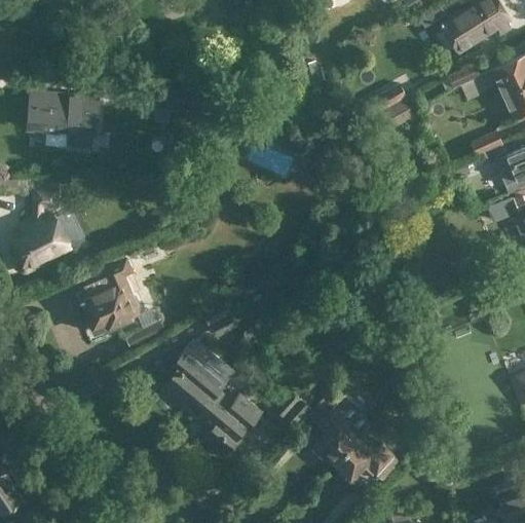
[(512,22),(497,0),(452,0),(443,6),(447,13),(457,7),(460,12),(440,25),(458,54),(495,31),(499,36),(511,29),(508,25),(512,22)]
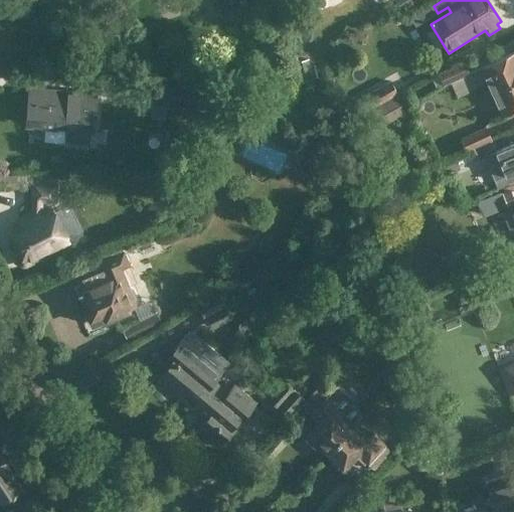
[(470,75),(469,76),(474,88),(487,82),(503,117),(513,112),(513,53),(470,74),(470,75)]
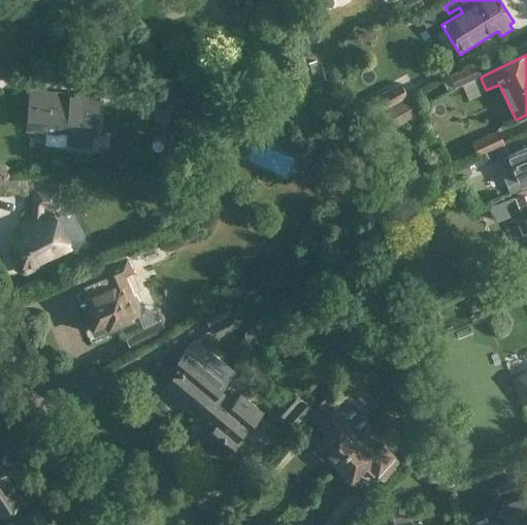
[(317,62),(301,66),(308,92),(323,88),(321,83),(326,81),(323,68),(319,69),(317,62)]
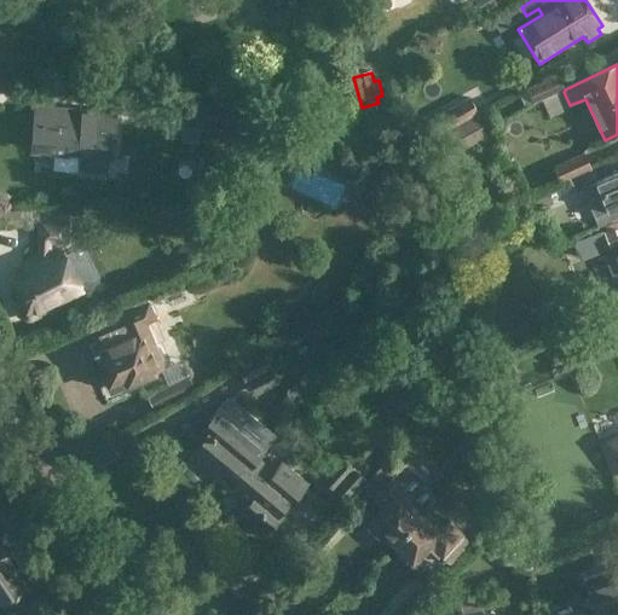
[(559,76),(527,91),(533,105),(564,92),(565,91),(565,90),(559,76)]
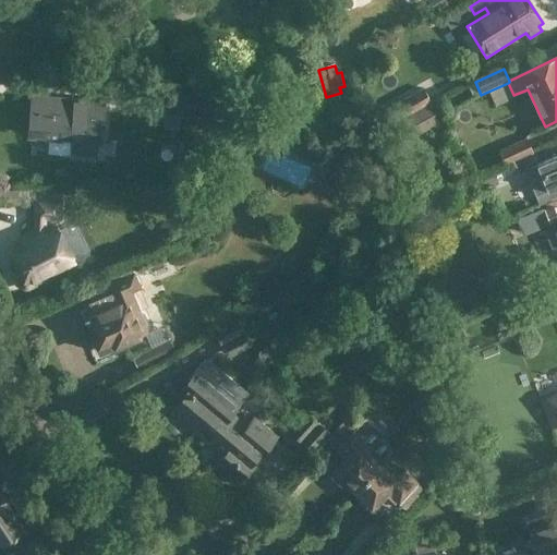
[(424,89),(383,112),(390,127),(432,104),(424,89)]
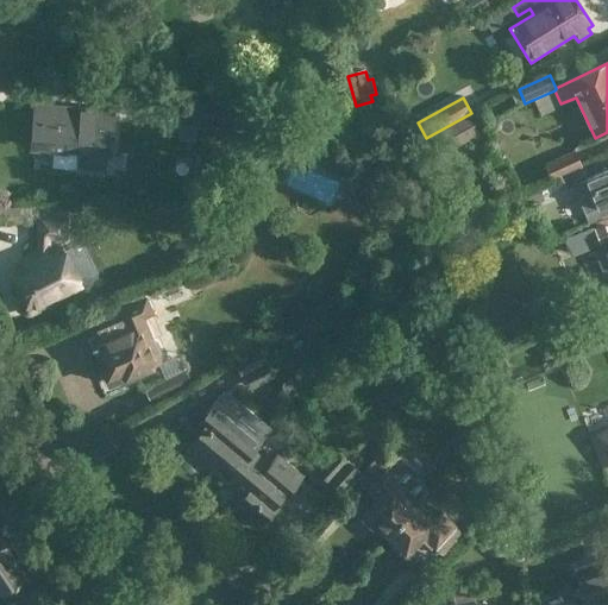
[(148,124),(194,127),(196,108),(150,105),(148,124)]
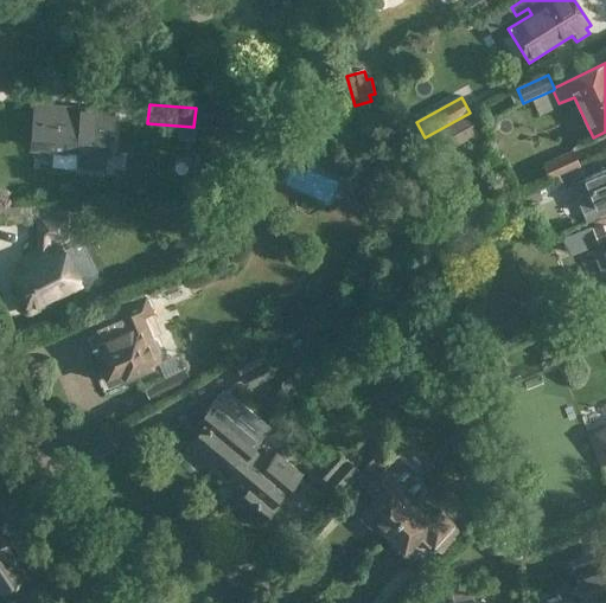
[(34,106),(31,149),(81,154),(78,173),(109,175),(115,113),(34,106)]
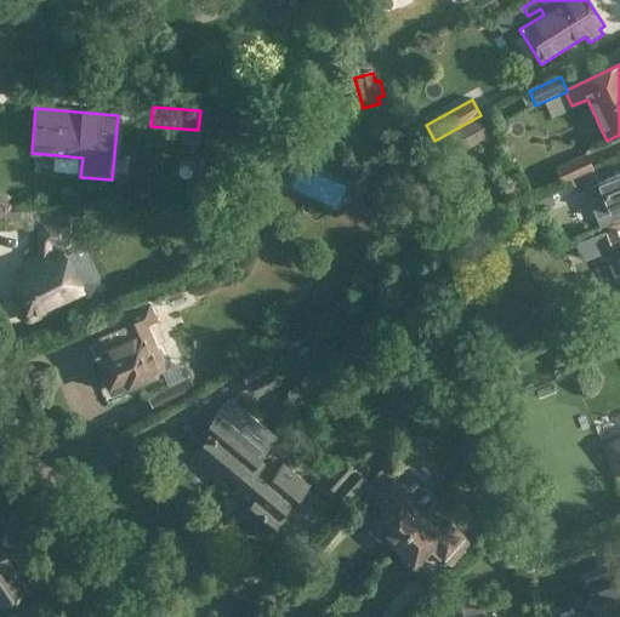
[(220,113),(217,152),(238,153),(239,115),(220,113)]
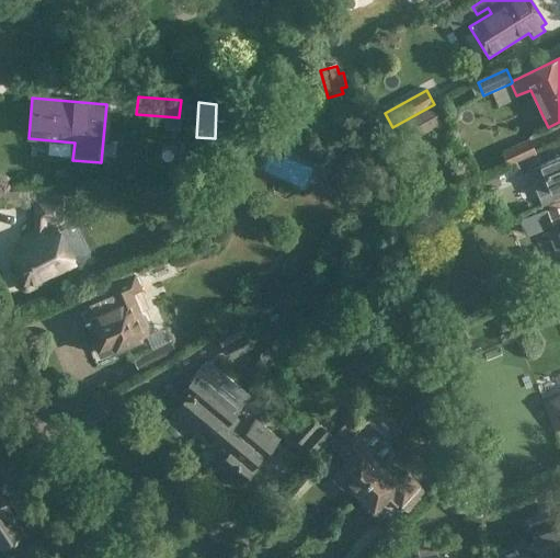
[(403,146),(443,125),(433,107),(393,127),(403,146)]
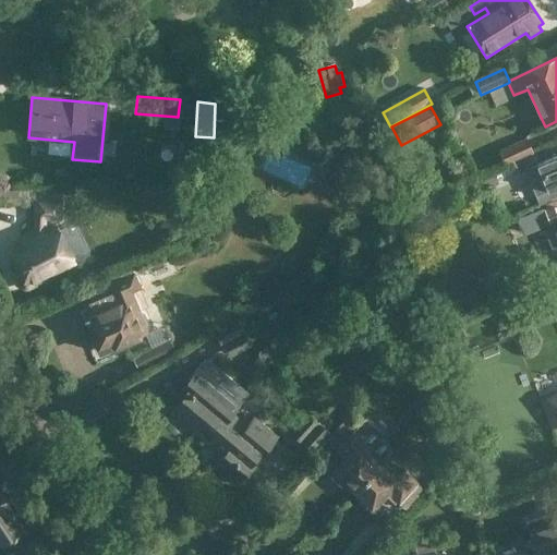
[(534,155),(528,140),(499,153),(507,167),(534,155)]
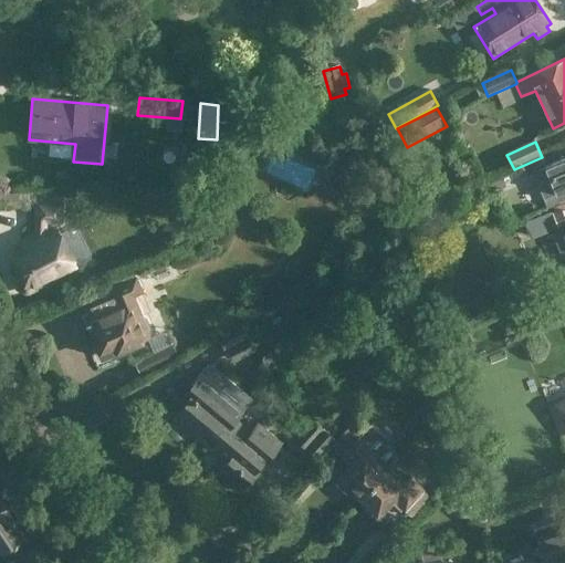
[(564,159),(539,171),(543,183),(548,179),(560,205),(564,202),(564,159)]
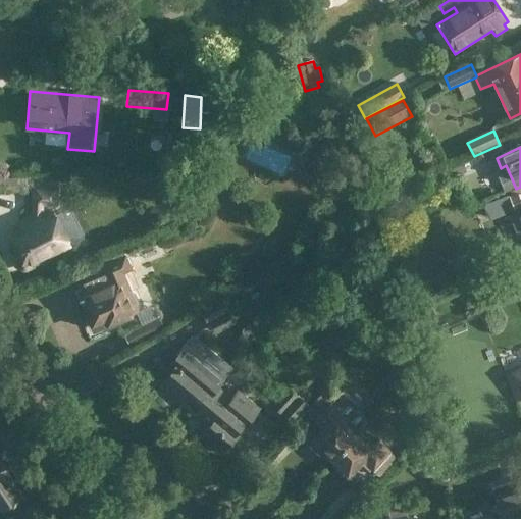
[(467,173),(463,163),(444,170),(448,182),(467,173)]
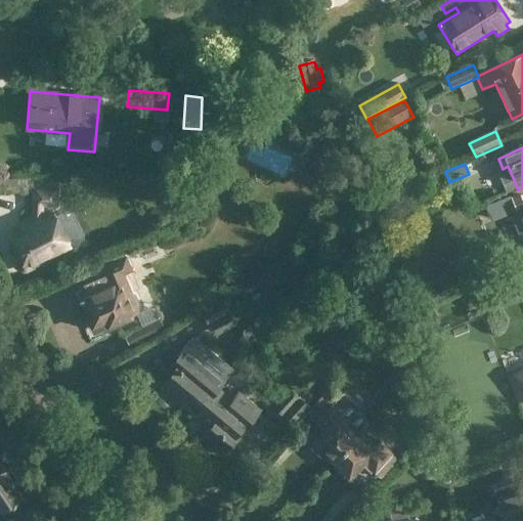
[(19,232),(22,237),(13,243),(29,271),(72,249),(54,216),(42,223),(42,210),(56,210),(56,191),(34,190),(34,218),(23,224),(25,229),(19,232)]
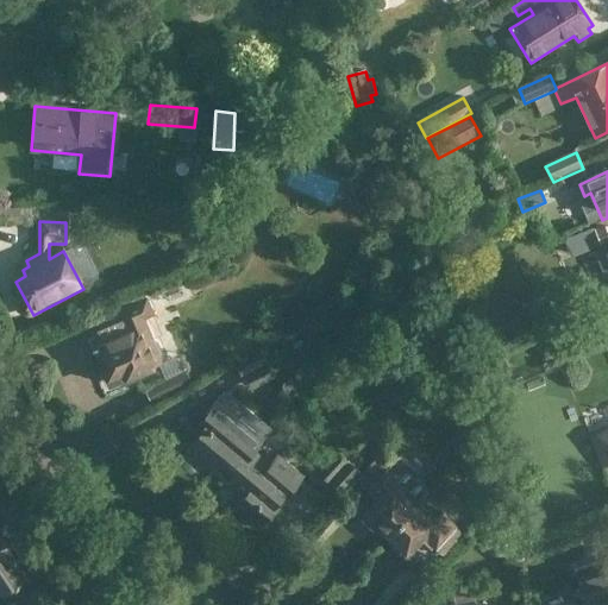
[(607,225),(594,232),(601,249),(607,245),(607,225)]
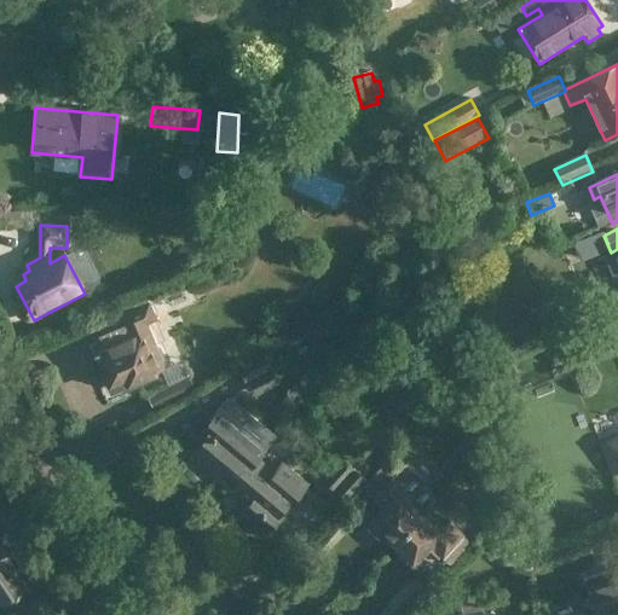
[(166,361),(162,350),(156,348),(146,326),(157,321),(150,303),(122,315),(125,321),(93,335),(98,346),(93,348),(111,394),(138,382),(142,384),(152,379),(154,375),(166,370),(163,366),(166,361)]
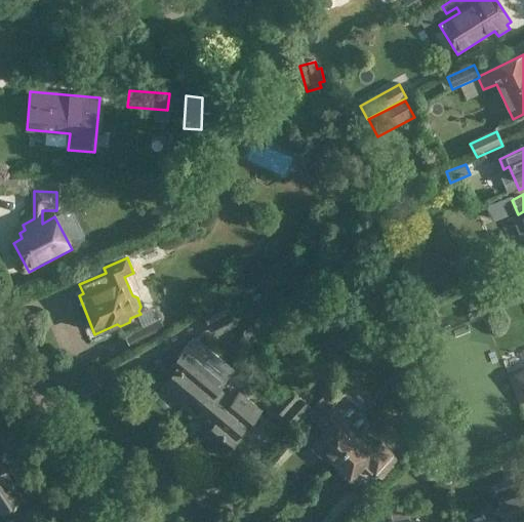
[(202,314),(215,338),(237,326),(224,302),(202,314)]
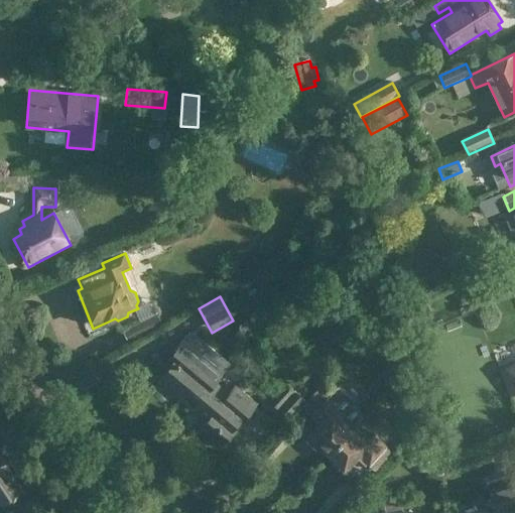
[(163,327),(157,314),(123,332),(128,344),(163,327)]
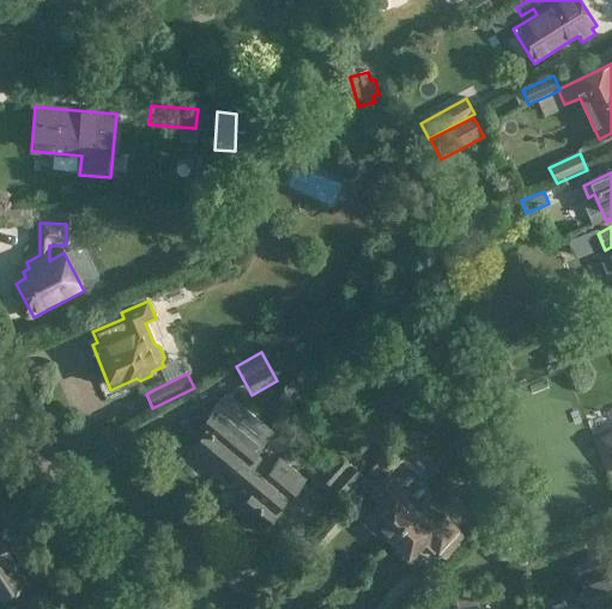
[(230,486),(256,454),(261,448),(214,409),(204,421),(211,427),(189,451),(216,474),(212,477),(226,491),(230,486)]
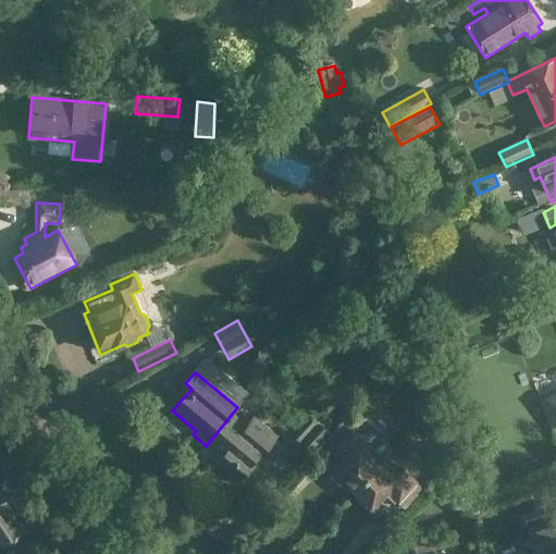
[(555,395),(543,401),(554,429),(555,428),(555,395)]
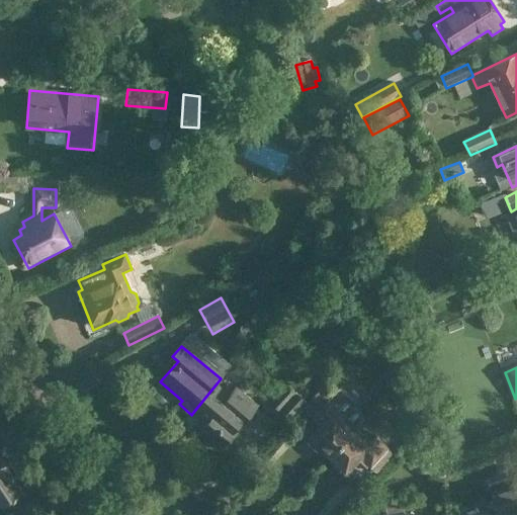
[(231,397),(217,383),(194,411),(207,423),(197,434),(220,453),(258,407),(237,388),(231,397)]
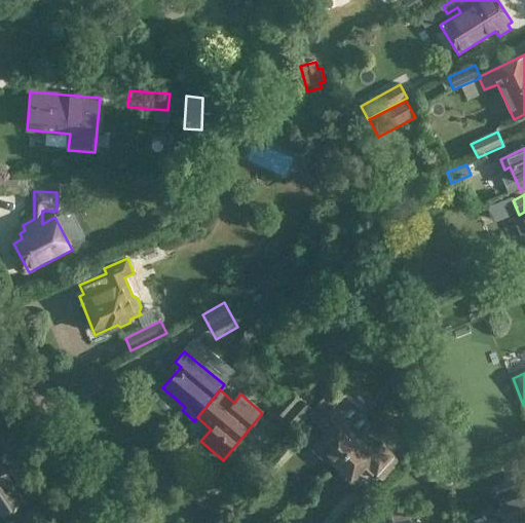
[(291,391),(274,410),(287,421),(303,403),(291,391)]
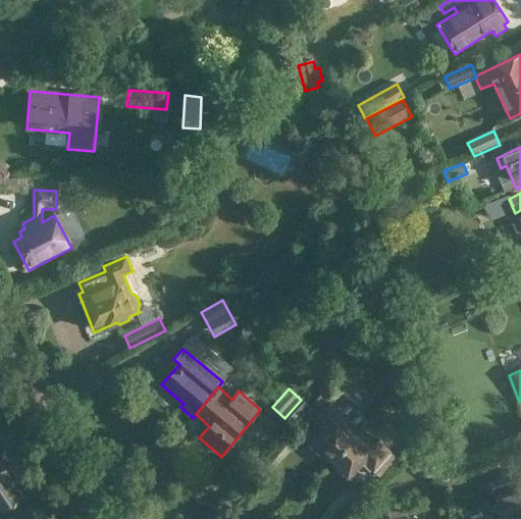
[(332,404),(329,402),(312,420),(324,432),(309,448),(319,458),(325,456),(331,461),(356,434),(367,421),(357,411),(360,408),(342,392),(332,404)]
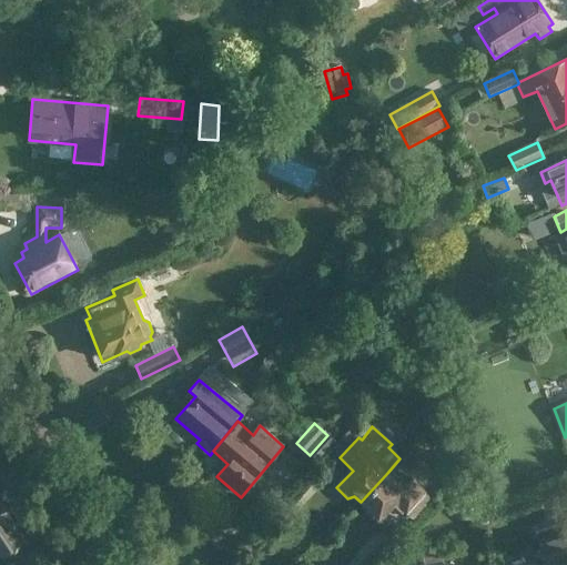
[(398,482),(387,473),(361,502),(366,507),(365,513),(377,524),(395,504),(407,515),(426,495),(426,494),(412,481),(408,485),(401,478),(398,482)]
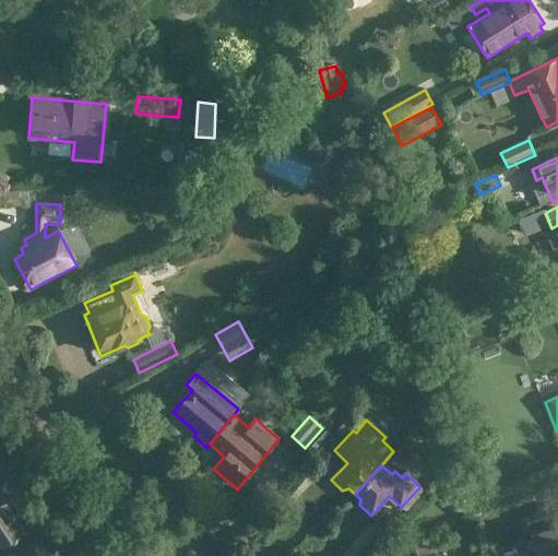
[(557,481),(546,486),(550,499),(557,496),(557,481)]
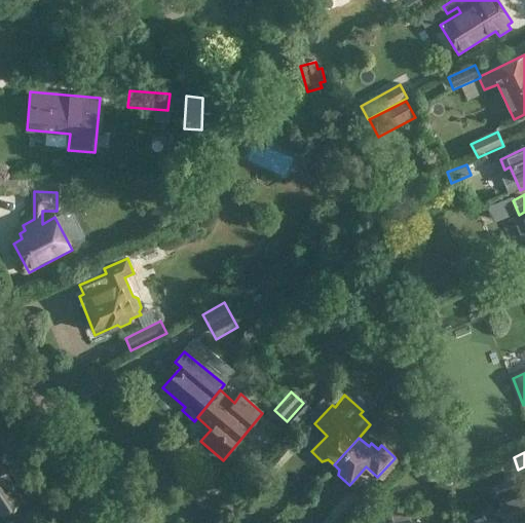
[(401,465),(395,458),(377,477),(376,478),(384,485),(401,465)]
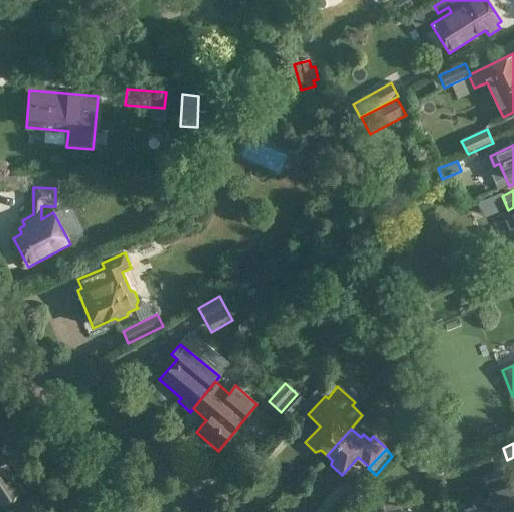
[(0,503),(21,490),(0,458),(0,503)]
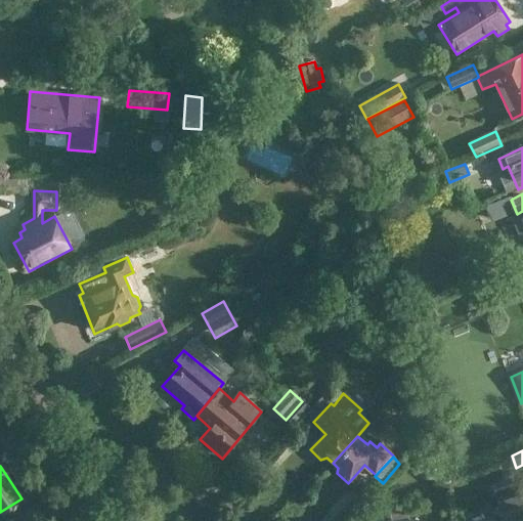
[(522,478),(514,482),(517,490),(496,498),(499,507),(497,510),(500,517),(503,518),(504,520),(519,520),(522,519),(522,478)]
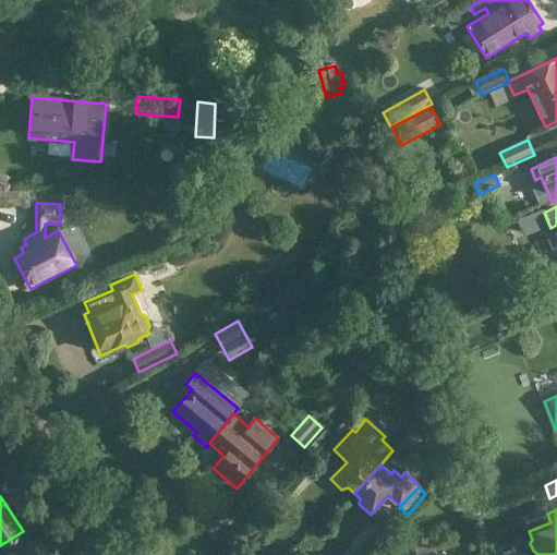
[(71,552),(81,544),(82,543),(75,535),(74,537),(64,545),(71,552)]
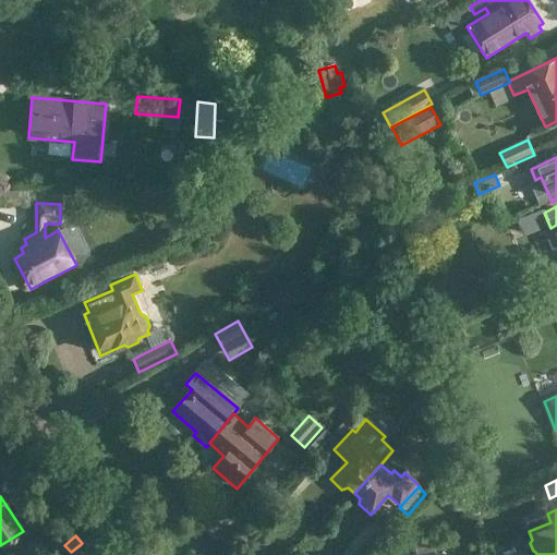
[(422,554),(447,547),(445,538),(414,545),(418,554),(422,554)]
